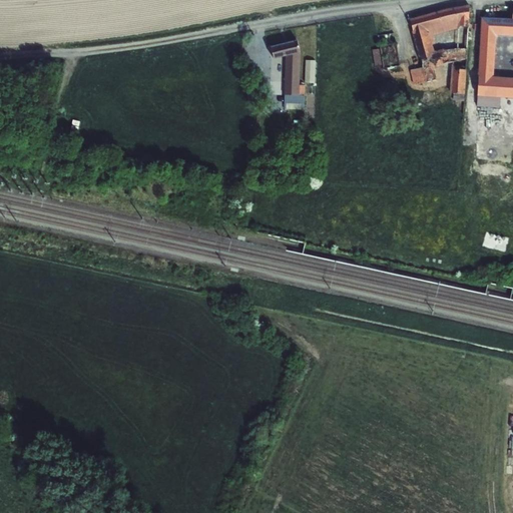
[(467,3),(408,17),(410,20),(413,31),(413,32),(427,31),(430,37),(433,36),(457,29),(457,26),(469,22),(469,6),(467,3)]
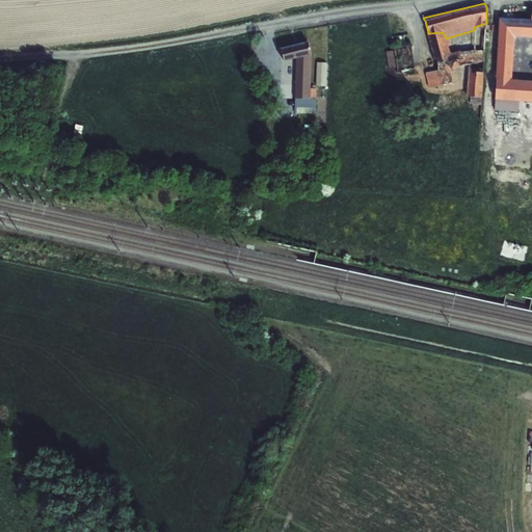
[(531,104),(531,79),(512,79),(515,38),(531,38),(531,20),(499,19),(496,77),(495,111),(517,113),(519,104),(531,104)]
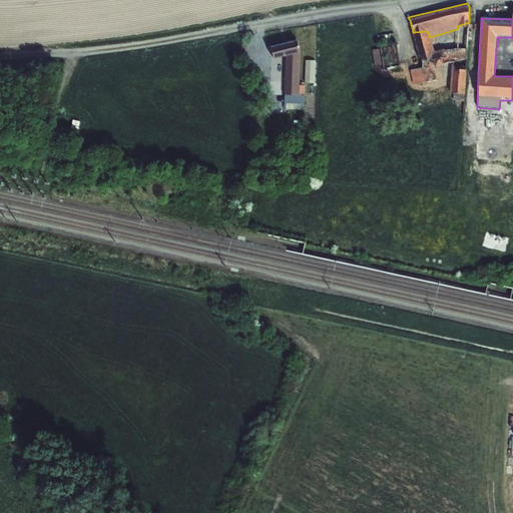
[(413,32),(413,31),(412,32),(418,57),(420,57),(423,68),(410,71),(413,85),(438,80),(435,67),(443,65),(446,79),(451,79),(450,93),(453,93),(452,100),(464,101),(469,22),(457,26),(457,29),(456,47),(434,51),(432,44),(435,43),(433,36),(430,37),(427,31),(413,32)]
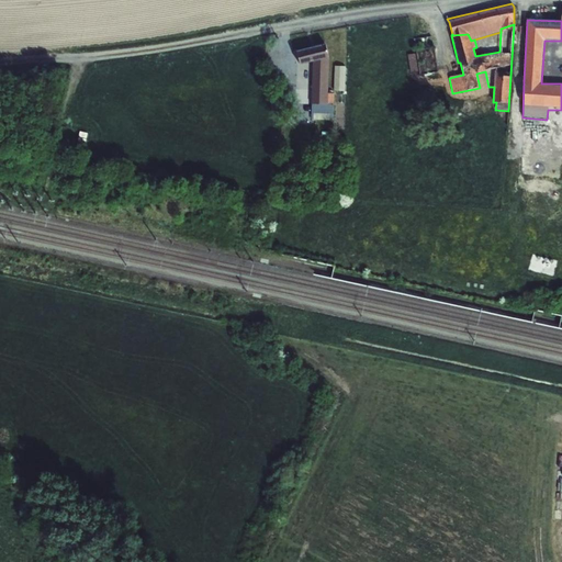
[(416,54),(407,55),(411,74),(417,72),(418,76),(439,72),(436,48),(419,51),(418,40),(414,40),(416,54)]
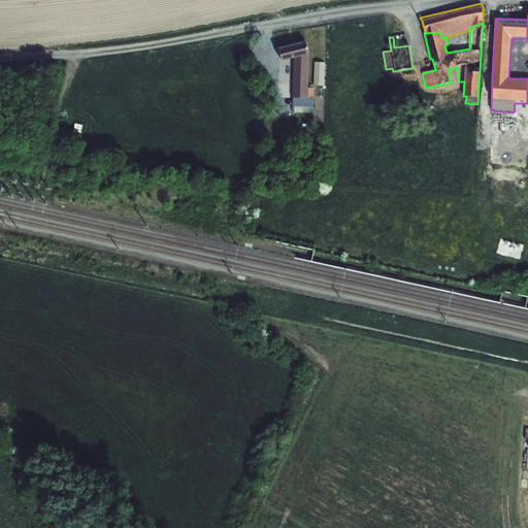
[(305,42),(278,50),(282,61),(299,57),(297,107),(312,108),(314,89),(307,88),(309,56),(308,55),(305,42)]
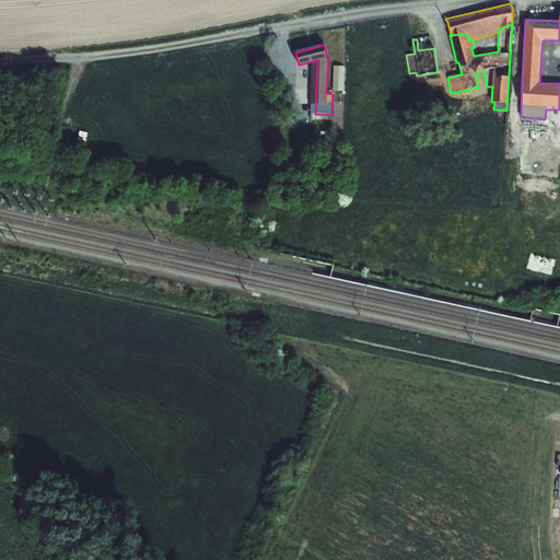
[(345,65),(333,65),(331,89),(343,89),(345,65)]
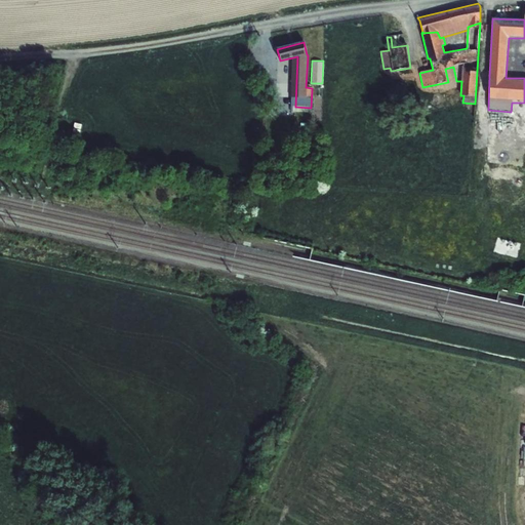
All buildings are outlined.
